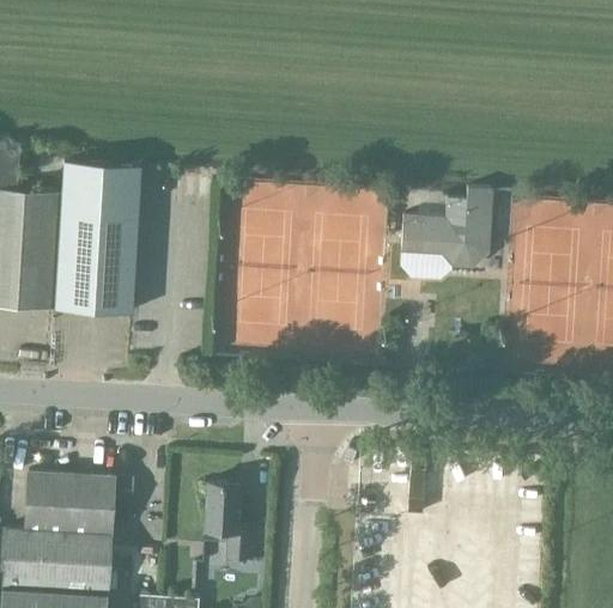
[(0,308),(54,311),(62,193),(17,190),(20,146),(0,144),(0,308)]
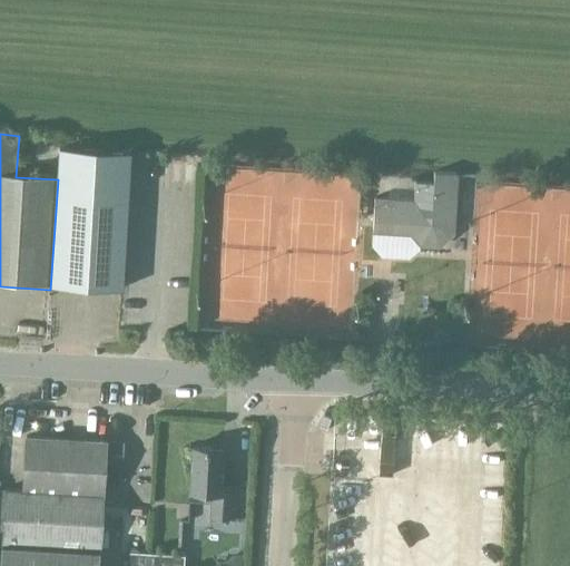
[(60,152),(58,179),(50,290),(121,295),(130,156),(60,152)]
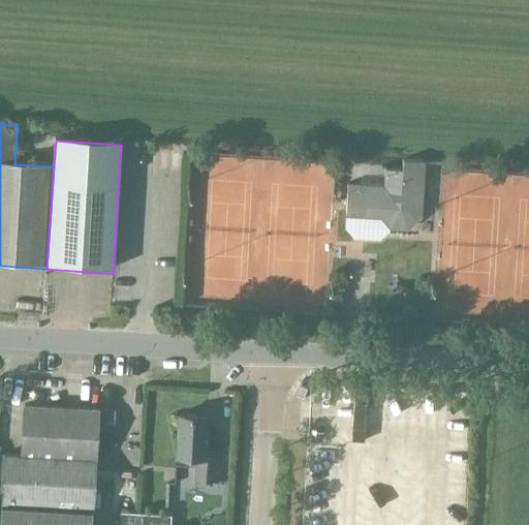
[(403,163),(403,168),(402,176),(385,175),(384,193),(347,191),(345,223),(384,226),(393,235),(409,235),(423,224),(426,177),(426,171),(427,165),(403,163)]
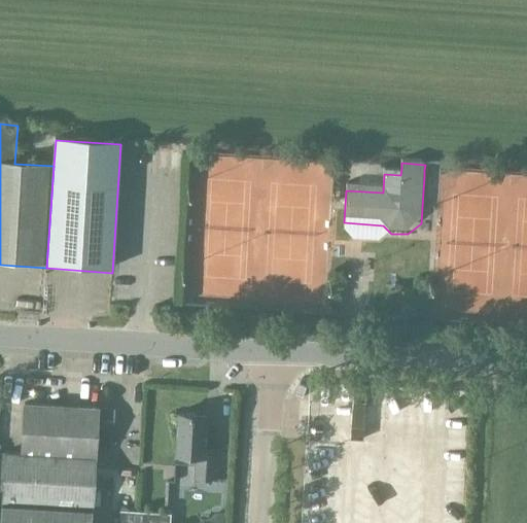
[(352,392),(350,443),(362,443),(365,392),(352,392)]
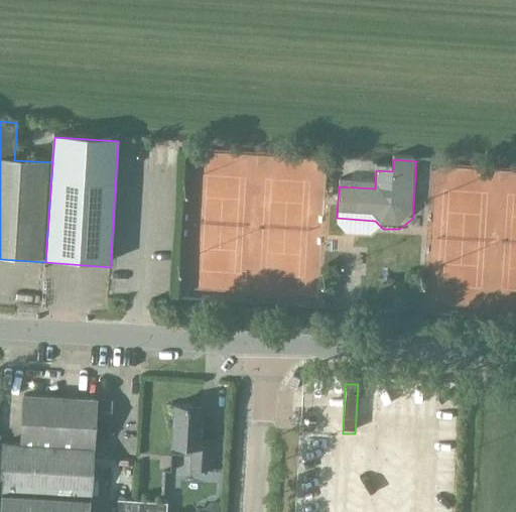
[(86,511),(93,421),(109,422),(110,403),(87,402),(23,398),(20,448),(3,446),(3,449),(0,448),(0,511),(86,511)]
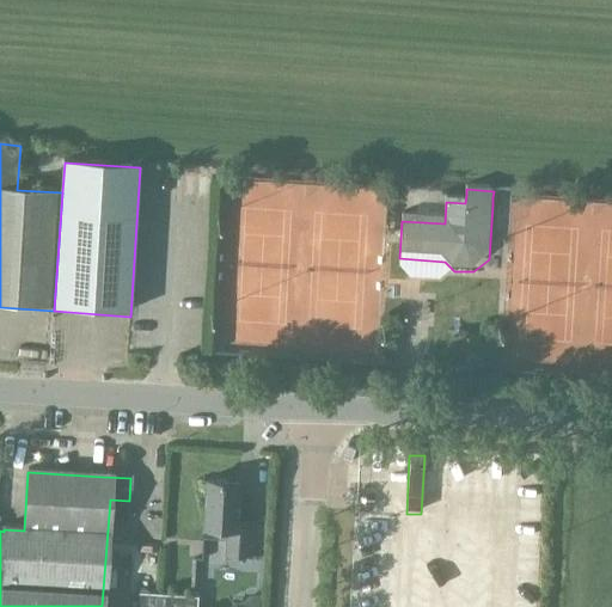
[(204,483),(201,532),(225,533),(224,559),(250,562),(252,523),(236,523),(238,485),(204,483)]
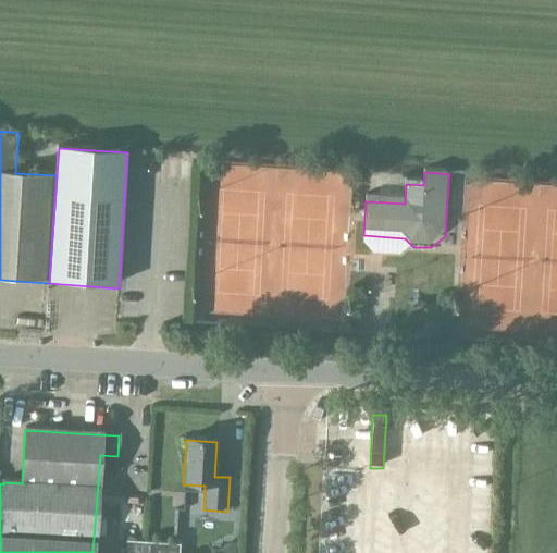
[(126,543),(125,552),(144,552),(145,544),(126,543)]
